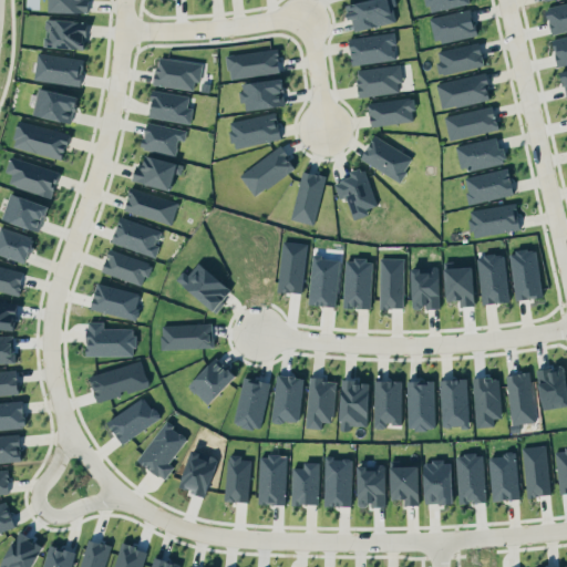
[(49,0),(49,11),(89,12),(88,0),(49,0)]
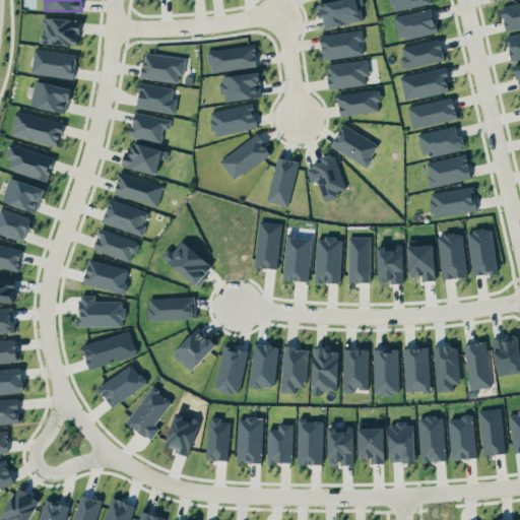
[(324,28),(363,19),(360,6),(364,5),(362,0),(335,0),(318,4),(324,28)]
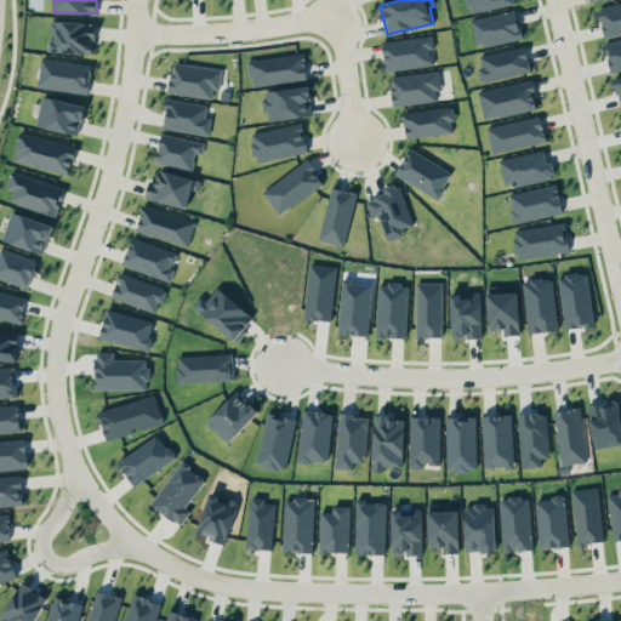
[(514,4),(513,0),(466,0),(469,13),(514,4)]
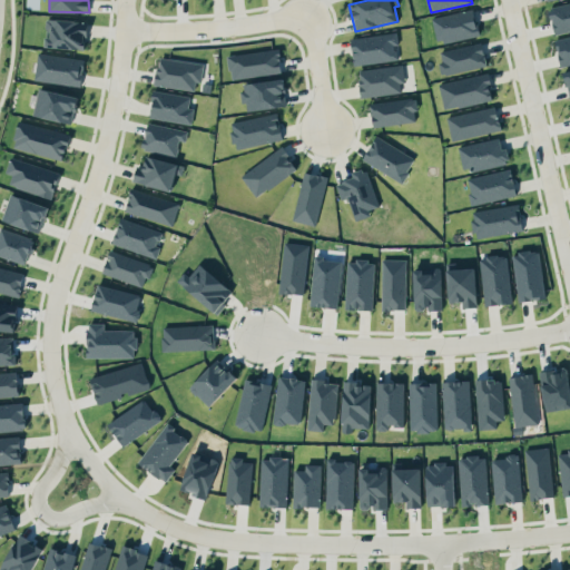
[(569,30),(569,1),(548,7),(553,35),(569,30)]
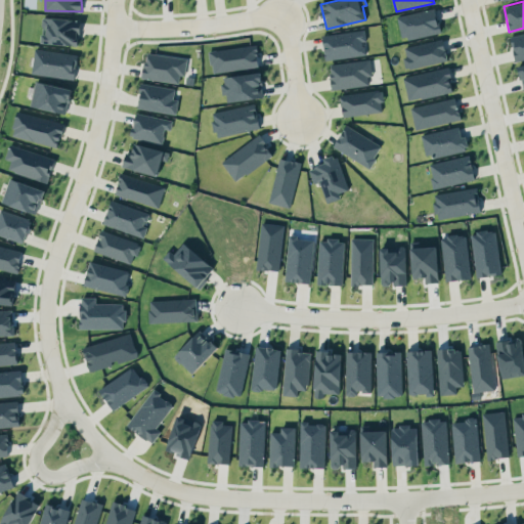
[(402,40),(440,32),(435,7),(397,15),(402,40)]
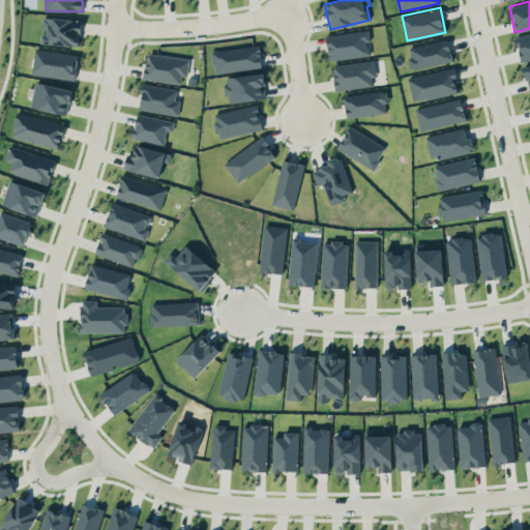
[(81,19),(43,18),(42,43),(80,46),(81,19)]
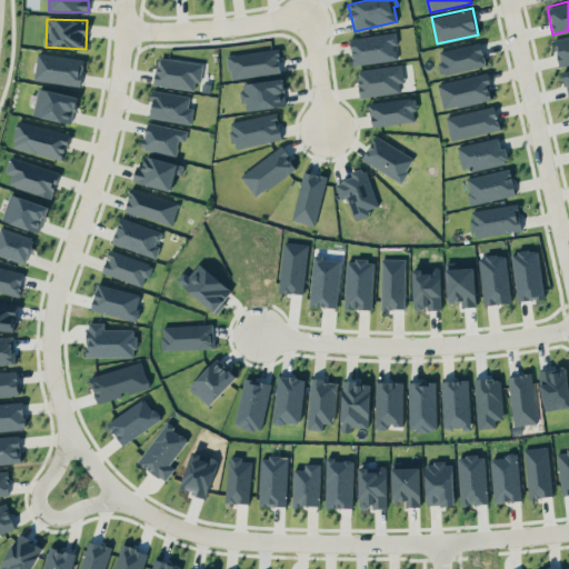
[(352,63),(397,61),(396,45),(397,45),(396,33),(350,37),(352,63)]
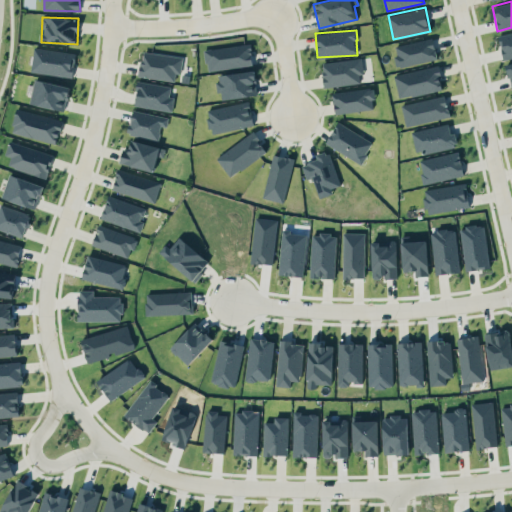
[(511,31),(498,34),(502,58),(511,56),(511,31)]
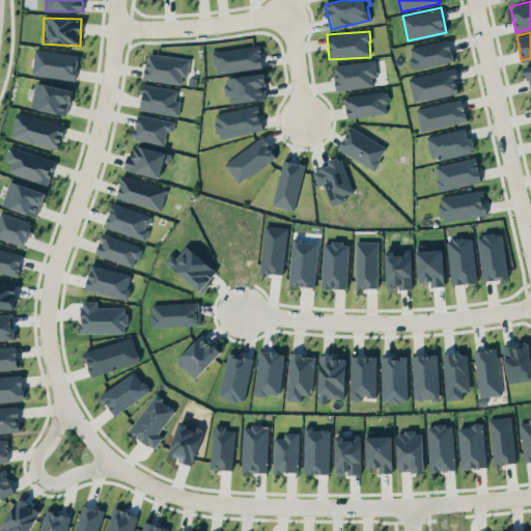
[(453,60),(448,38),(410,48),(412,57),(409,57),(412,71),(453,60)]
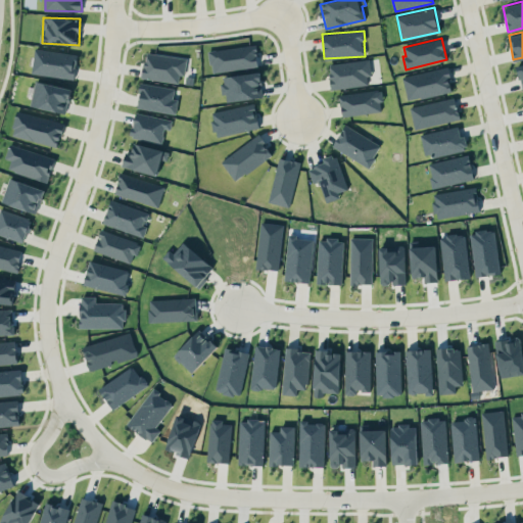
[(208,50),(211,73),(258,66),(255,44),(208,50)]
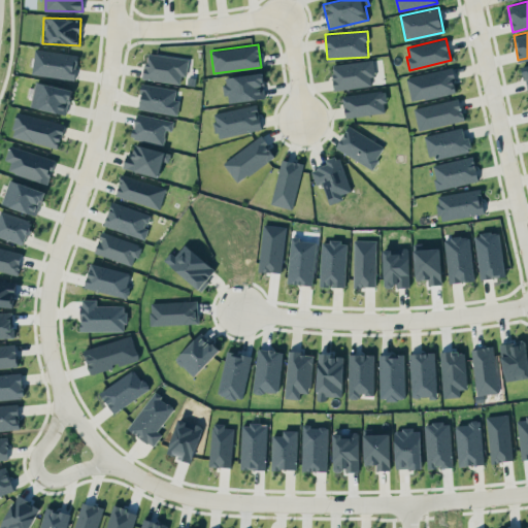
[(32,74),(75,79),(78,54),(35,50),(32,74)]
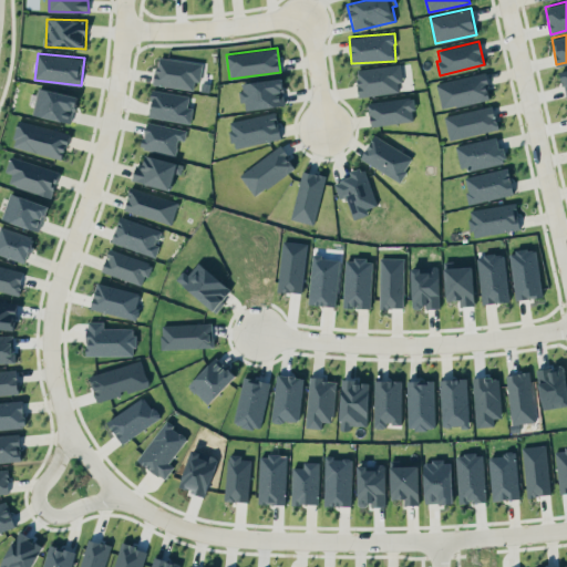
[(154,84),(197,90),(200,62),(157,57),(154,84)]
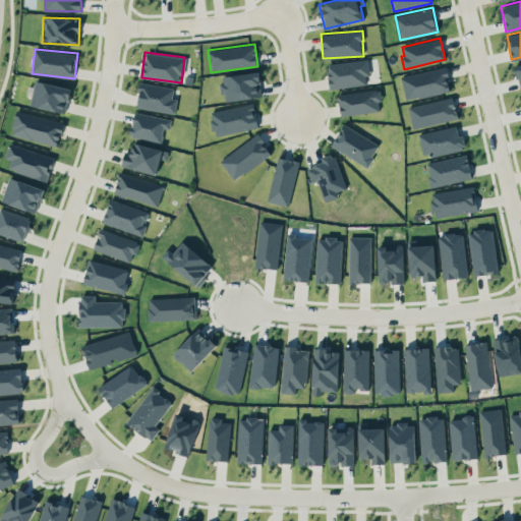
[(366,84),(365,75),(369,74),(368,59),(327,63),(330,89),(366,84)]
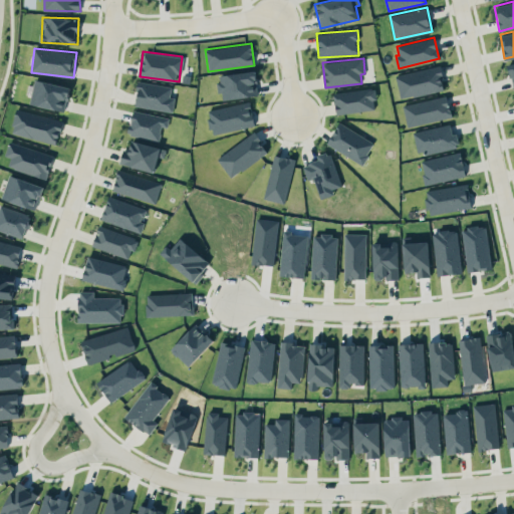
[(445,88),(439,65),(396,75),(401,99),(445,88)]
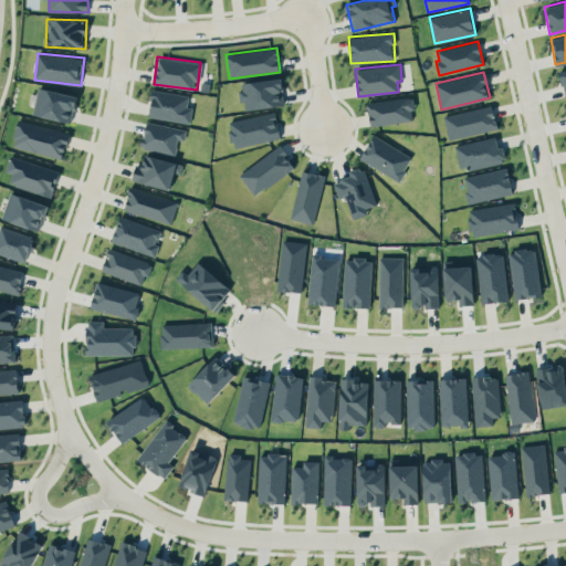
[(243,109),(284,105),(281,77),(240,83),(243,109)]
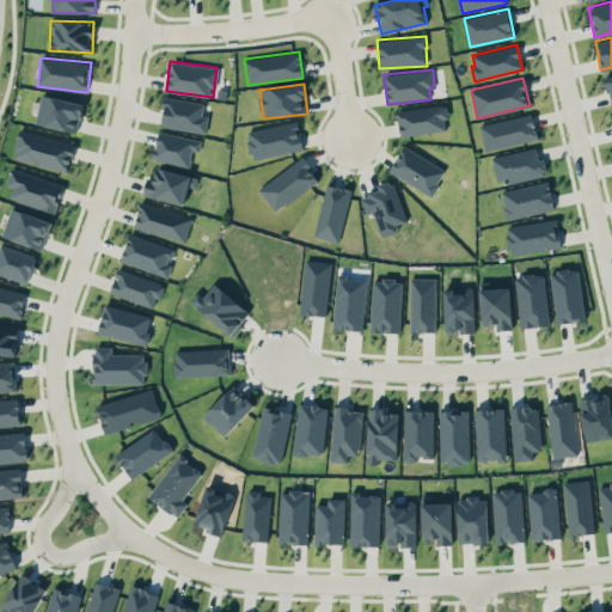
[(77,133),(84,104),(42,93),(35,122),(77,133)]
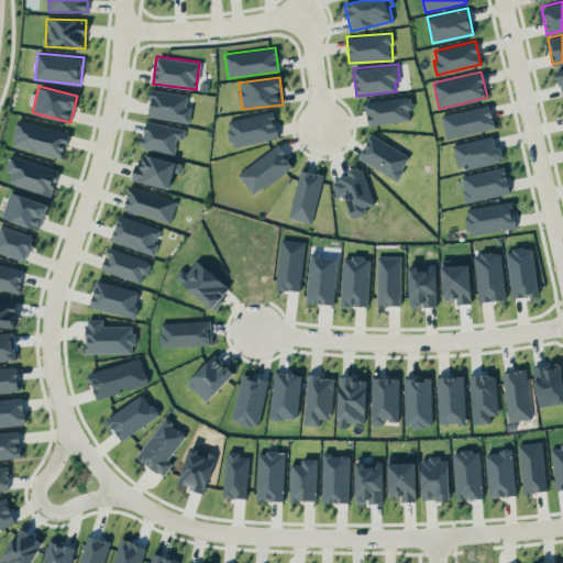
[(187,94),(151,89),(147,117),(189,122),(191,107),(186,106),(187,94)]
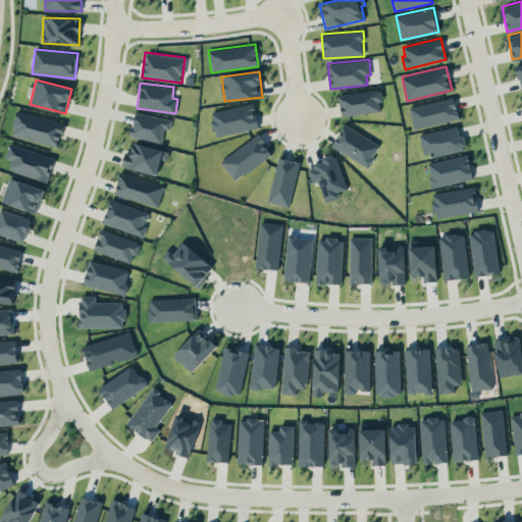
[(338,95),(342,116),(382,110),(378,89),(338,95)]
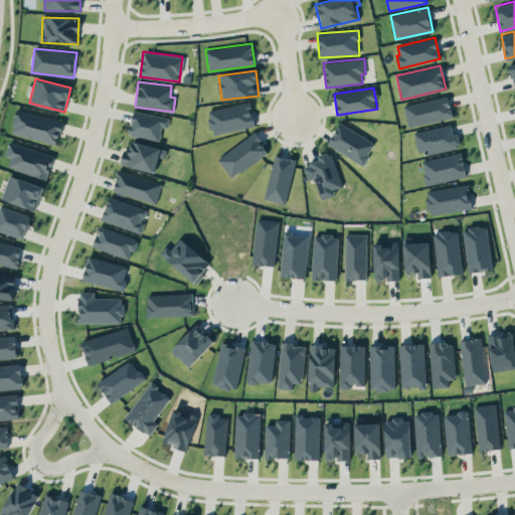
[(453,118),(448,96),(403,105),(408,128),(453,118)]
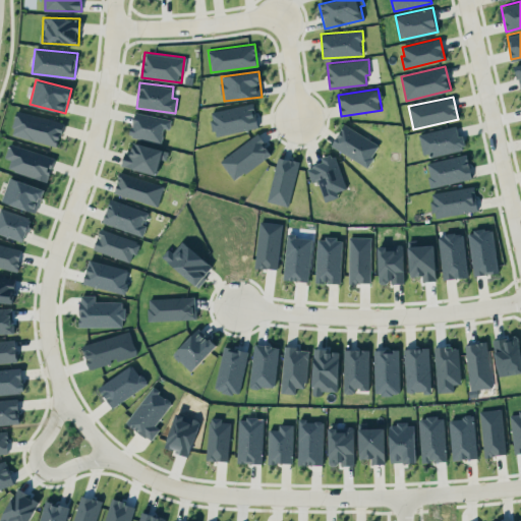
[(210,111),(215,135),(257,127),(253,103),(210,111)]
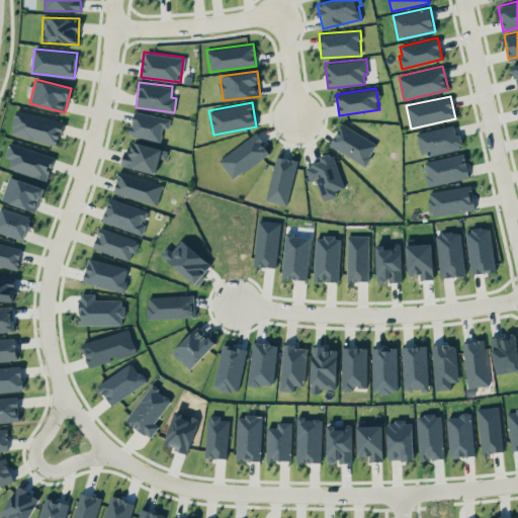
[(11,134),(58,145),(64,120),(17,110),(11,134)]
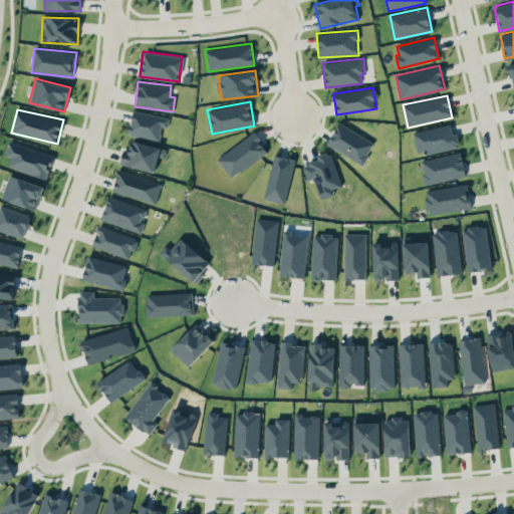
[(159,141),(162,125),(167,126),(169,117),(133,109),(127,135),(159,141)]
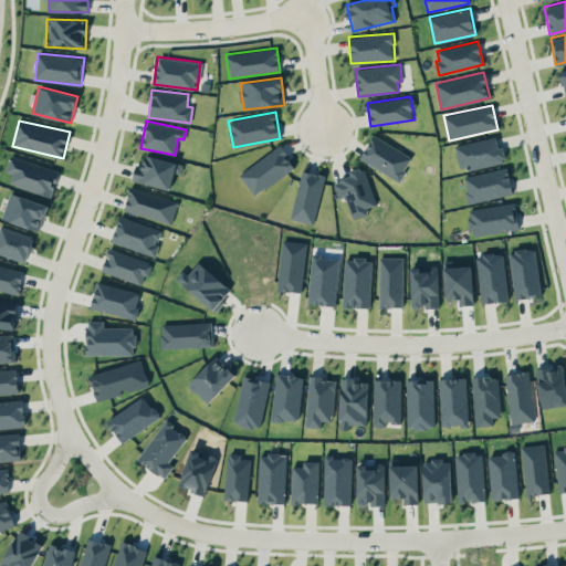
[(398,181),(412,157),(374,134),(359,157),(398,181)]
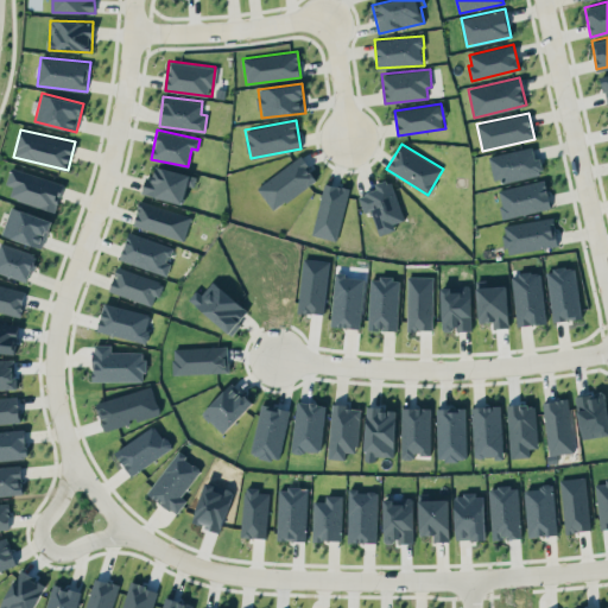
[(488,156),(493,179),(501,177),(502,183),(543,173),(539,158),(534,158),(532,146),(488,156)]
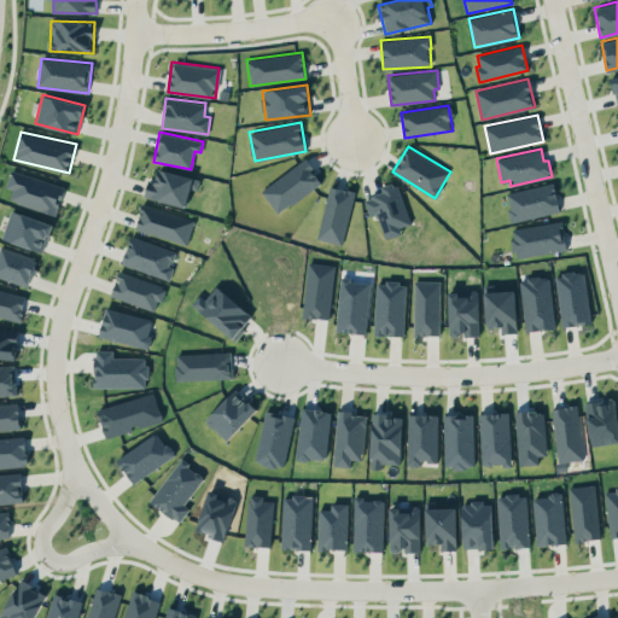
[(261,190),(279,214),(322,182),(305,158),(261,190)]
